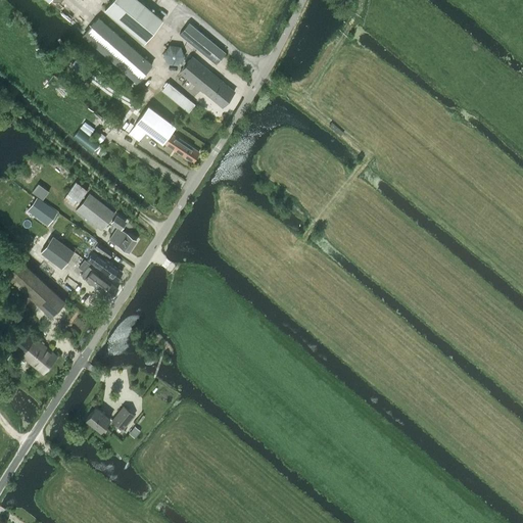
[(113,0),(106,9),(145,42),(163,19),(139,0),(113,0)]
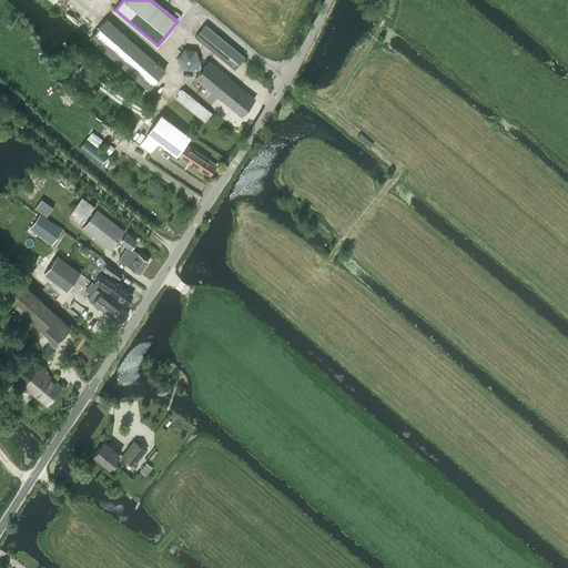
[(113,51),(152,85),(166,70),(111,21),(98,36),(114,51),(113,51)]
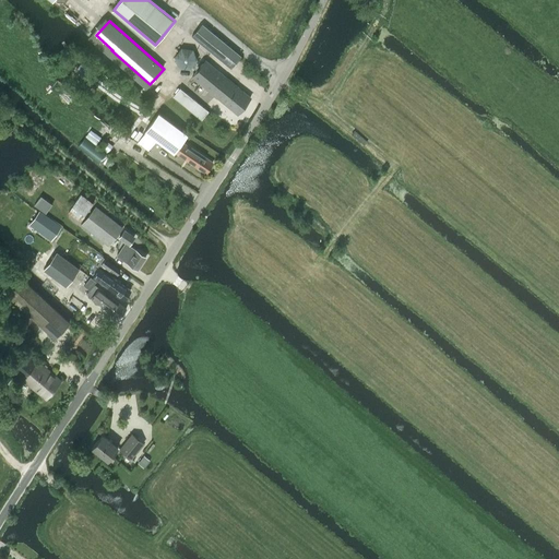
[(192,36),(232,68),(241,56),(202,24),(192,36)]
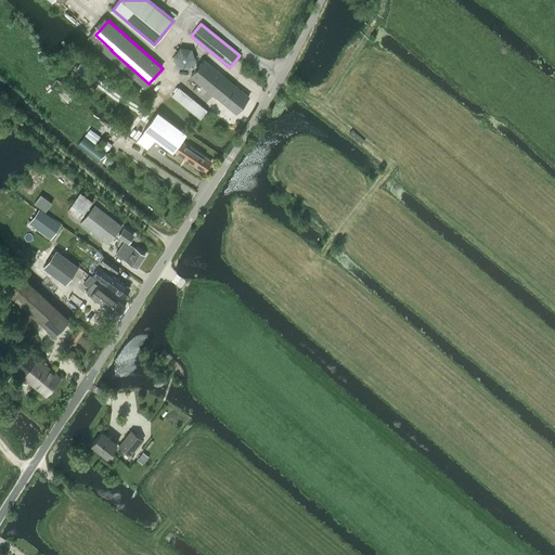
[(172,56),(177,67),(189,68),(195,60),(191,49),(180,47),(172,56)]
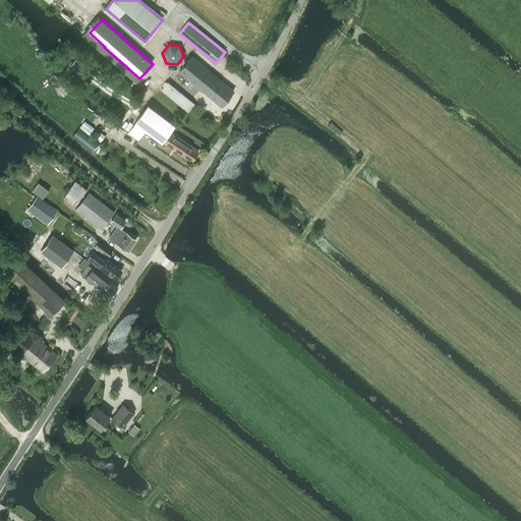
[(179,71),(221,106),(233,91),(191,56),(179,71)]
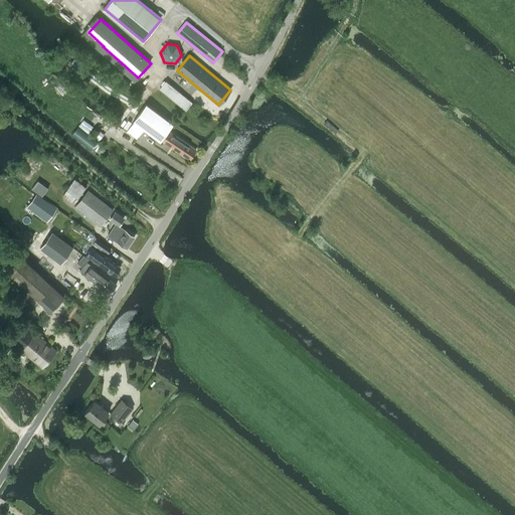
[(161,90),(168,96),(169,95),(184,108),(190,102),(168,81),(161,90)]
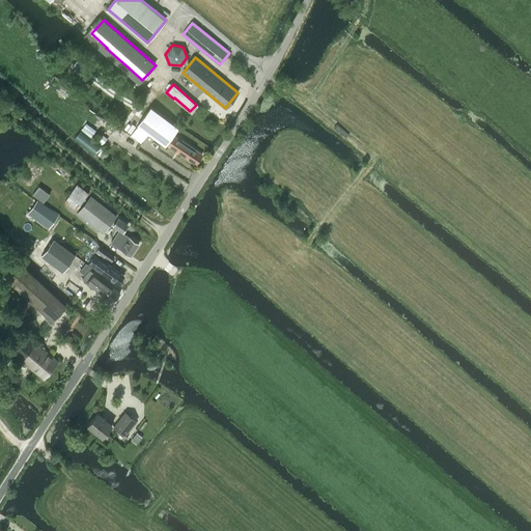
[(148,132),(165,145),(166,145),(195,164),(201,155),(185,142),(173,135),(172,134),(177,128),(150,108),(131,135),(141,142),(148,132)]
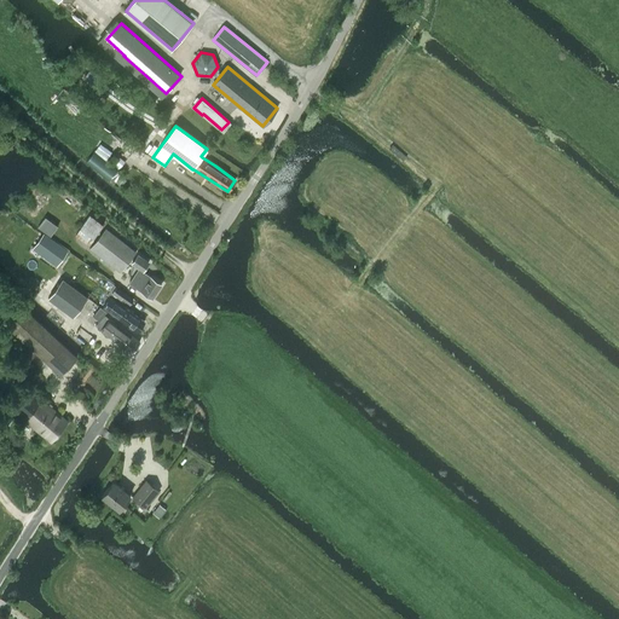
[(87,158),(86,161),(109,180),(117,169),(108,162),(94,150),(87,158)]
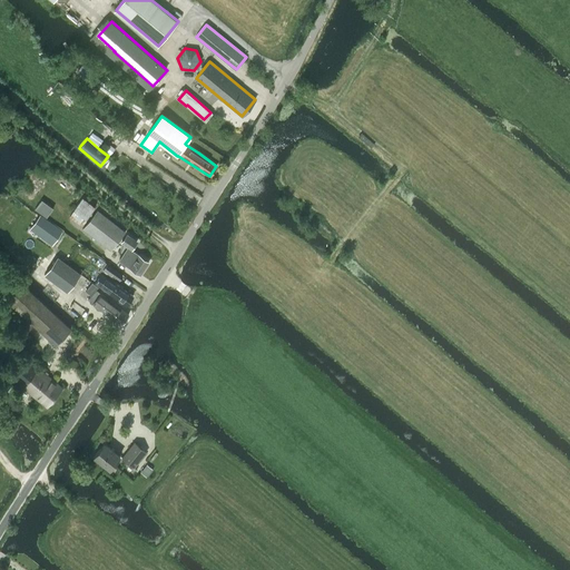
[(95,206),(82,197),(69,216),(81,225),(95,206)]
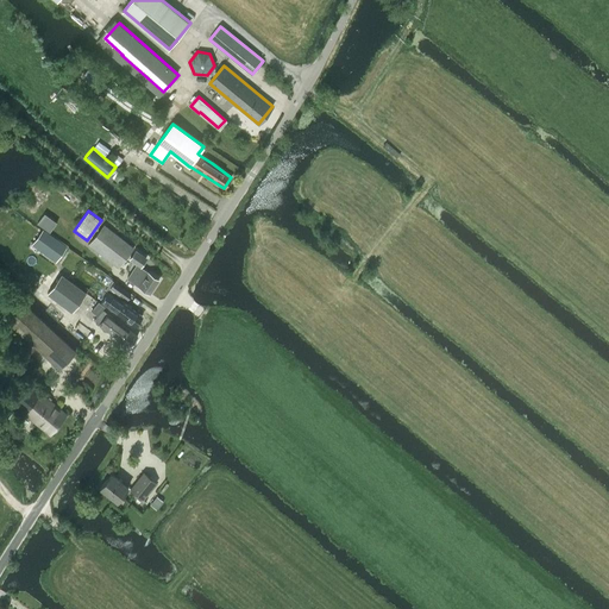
[(56,223),(44,213),(37,223),(49,232),(56,223)]
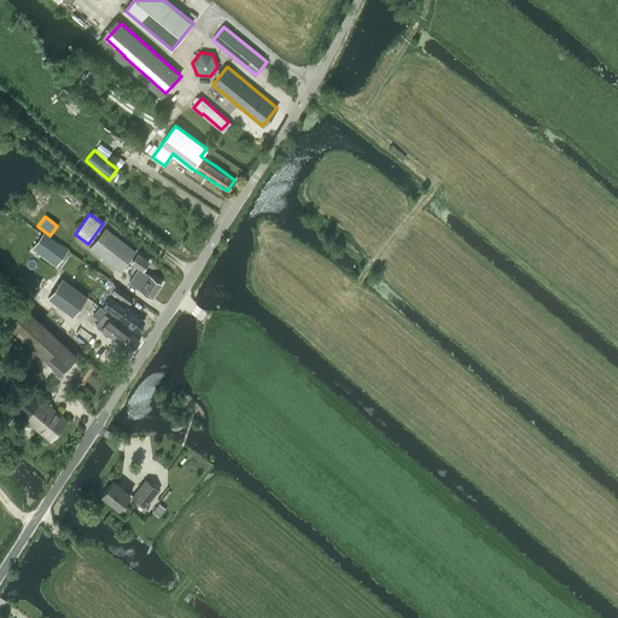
[(89,248),(120,272),(135,251),(105,228),(89,248)]
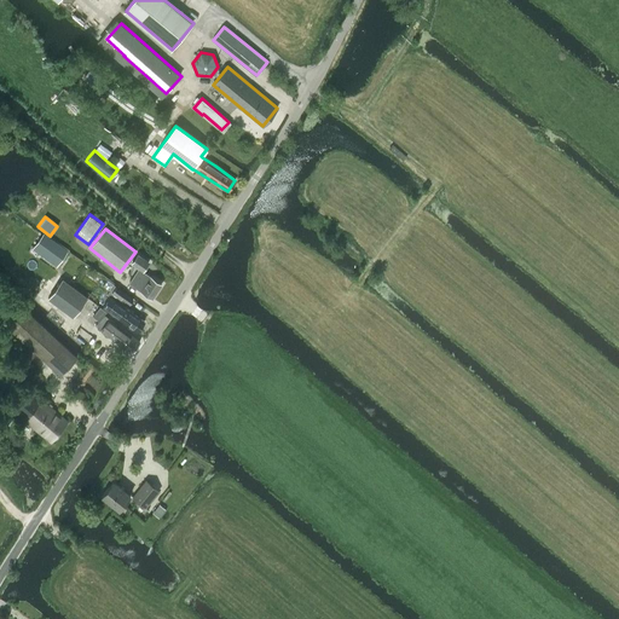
[(34,247),(58,264),(67,252),(44,235),(34,247)]
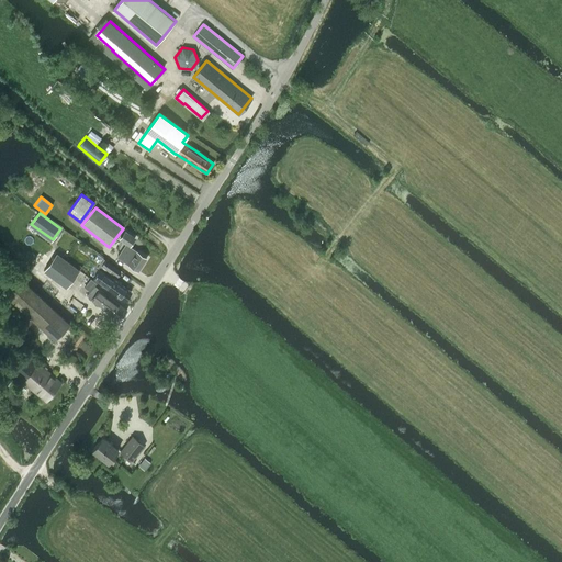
[(125,244),(116,256),(122,260),(131,247),(130,247),(135,238),(124,231),(119,239),(125,244)]
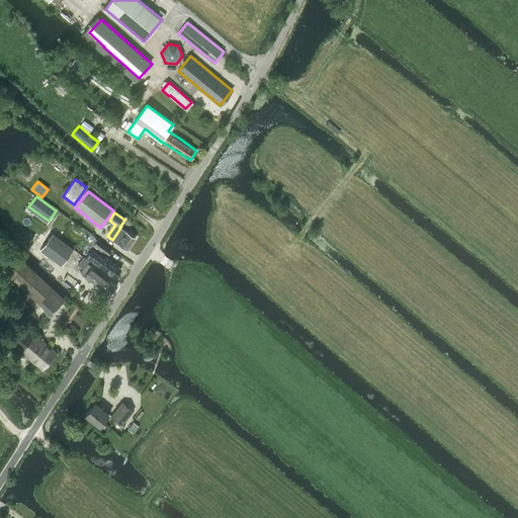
[(112,240),(126,250),(135,238),(120,228),(112,240)]
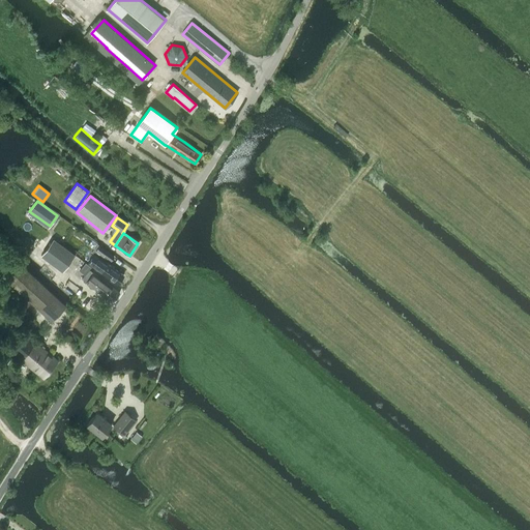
[(54,238),(40,255),(62,271),(76,254),(54,238)]
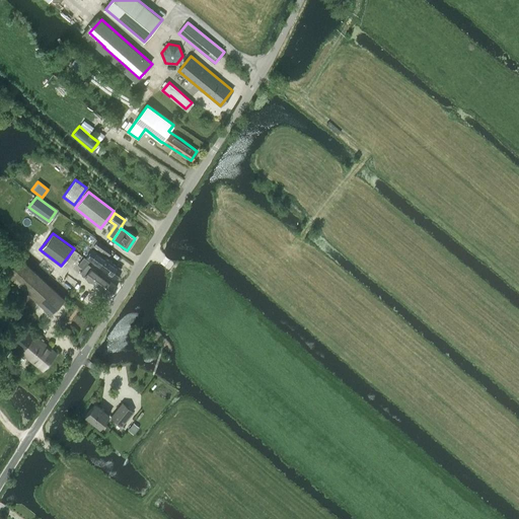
[(91,248),(86,256),(115,277),(121,269),(102,256),(105,252),(107,254),(110,249),(95,238),(89,247),(91,248)]
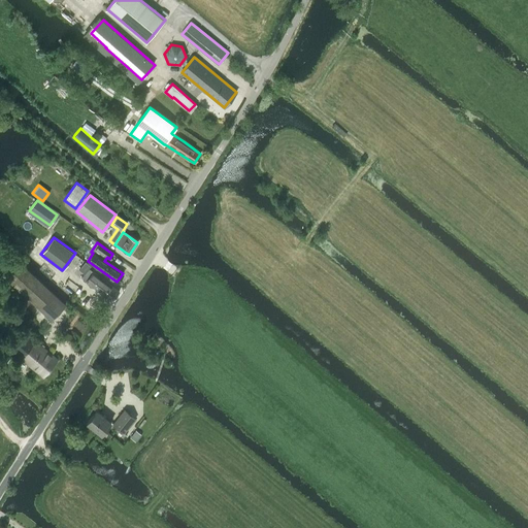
[(18,259),(3,274),(52,320),(65,304),(18,259)]
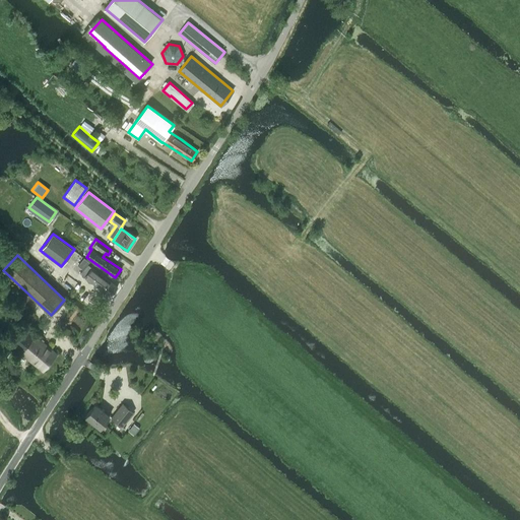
[(84,257),(77,265),(83,269),(80,273),(82,274),(110,296),(117,286),(89,265),(87,264),(89,261),(84,257)]
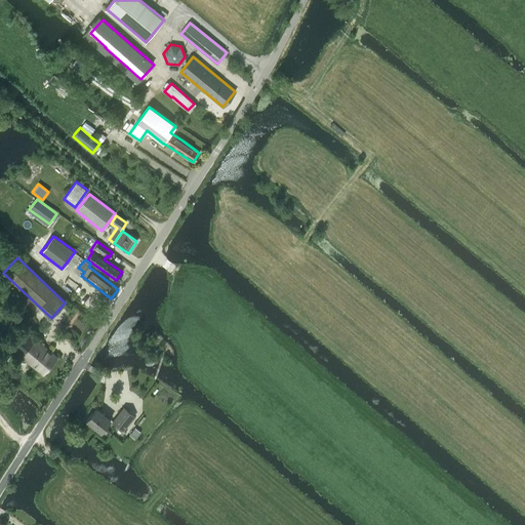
[(11,348),(44,374),(57,357),(25,330),(11,348)]
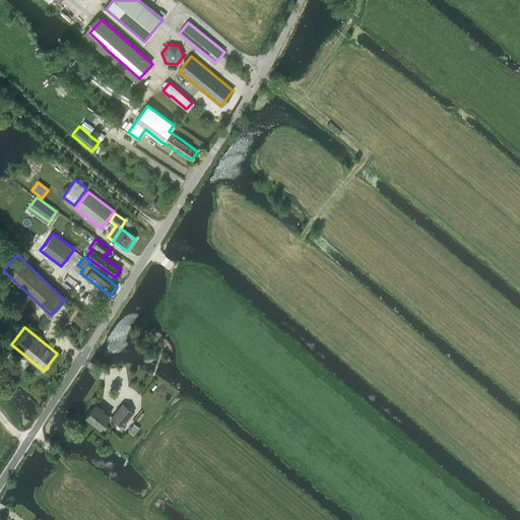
[(122,402),(111,417),(123,427),(134,412),(122,402)]
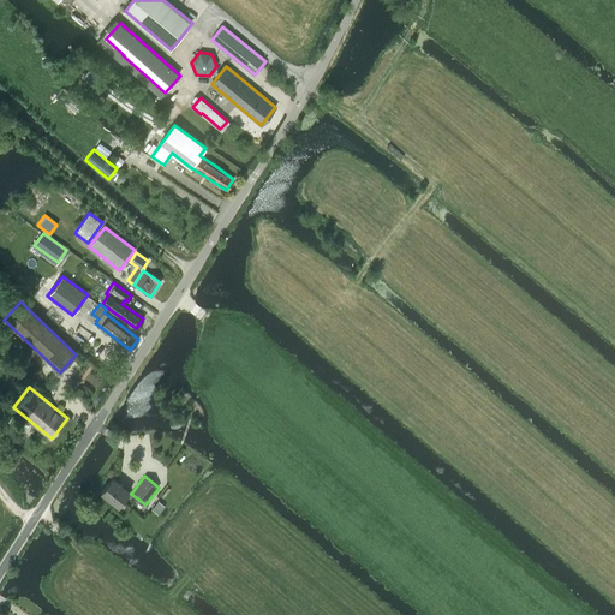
[(113,478),(101,493),(118,506),(130,491),(113,478)]
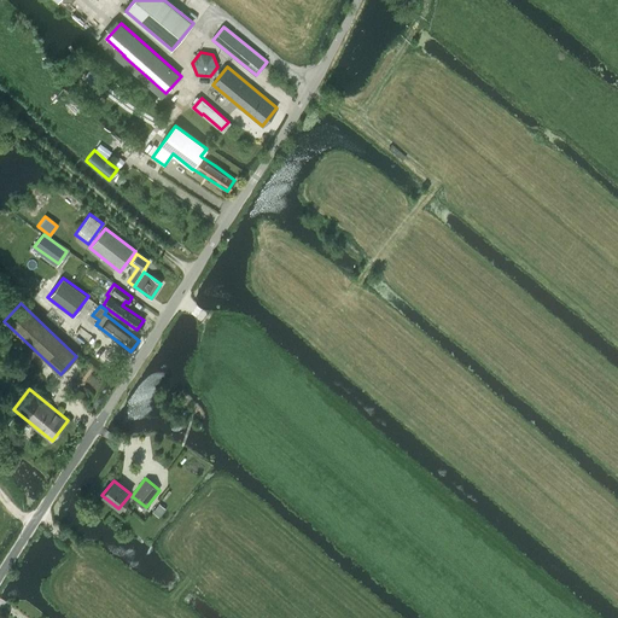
[(152,512),(158,517),(165,508),(159,503),(152,512)]
